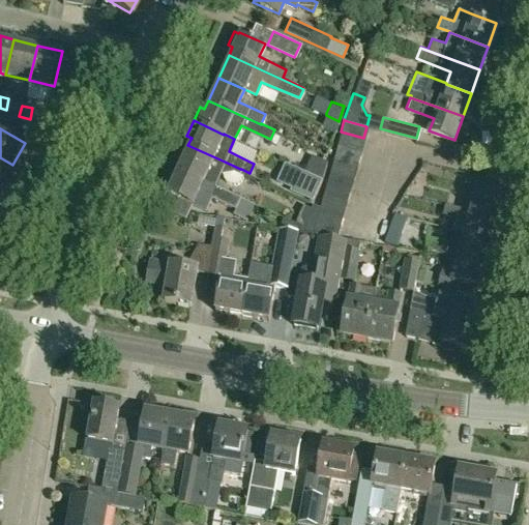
[(360,150),(363,138),(341,132),(336,145),(360,150)]
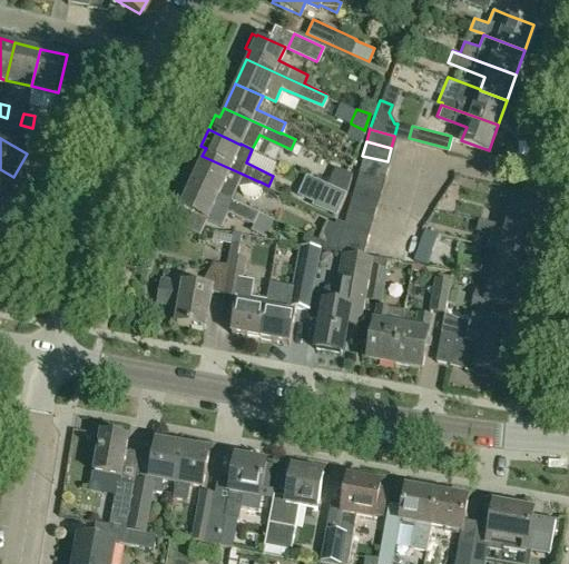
[(202,156),(190,181),(218,194),(229,199),(231,197),(237,184),(238,185),(239,189),(243,193),(246,195),(251,195),(256,195),(258,191),(261,187),(257,185),(258,181),(242,174),(202,156)]
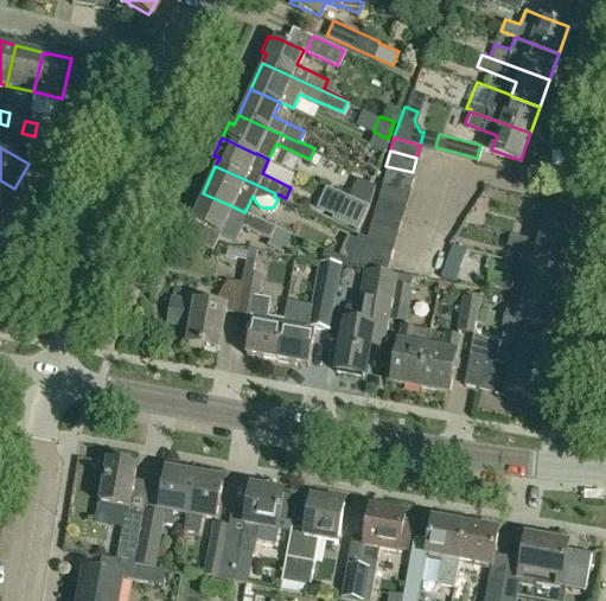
[(386,166),(382,179),(408,186),(413,172),(386,166)]
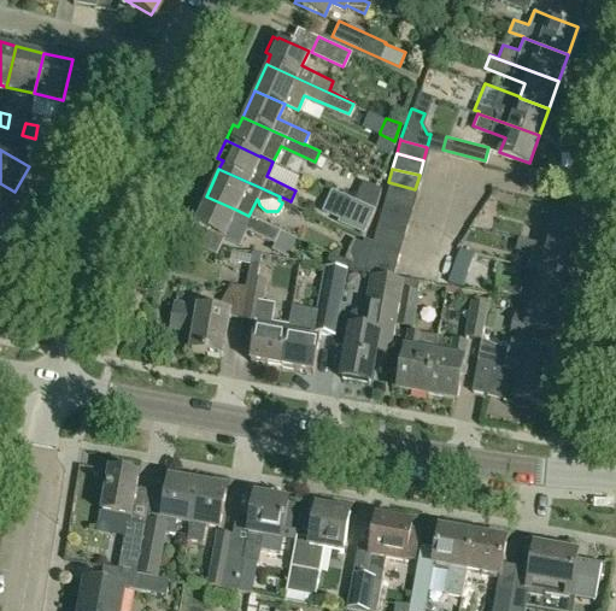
[(415,189),(388,182),(385,197),(411,205),(415,189)]
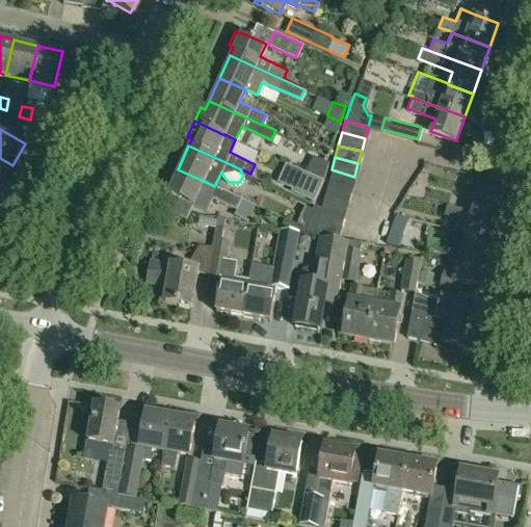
[(0,187),(12,165),(0,158),(0,187)]
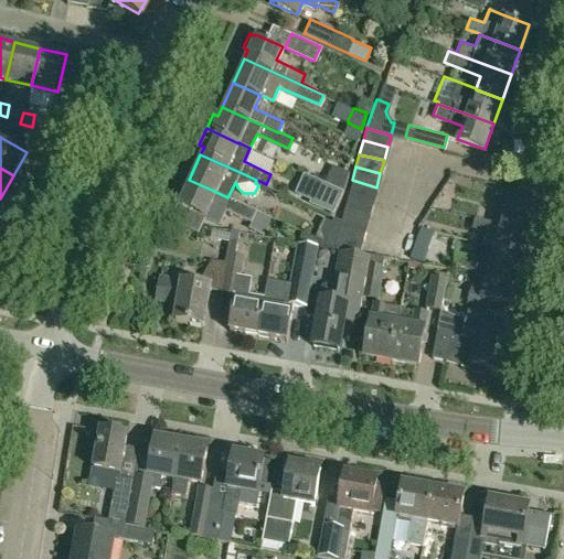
[(342,189),(318,179),(308,201),(331,212),(342,189)]
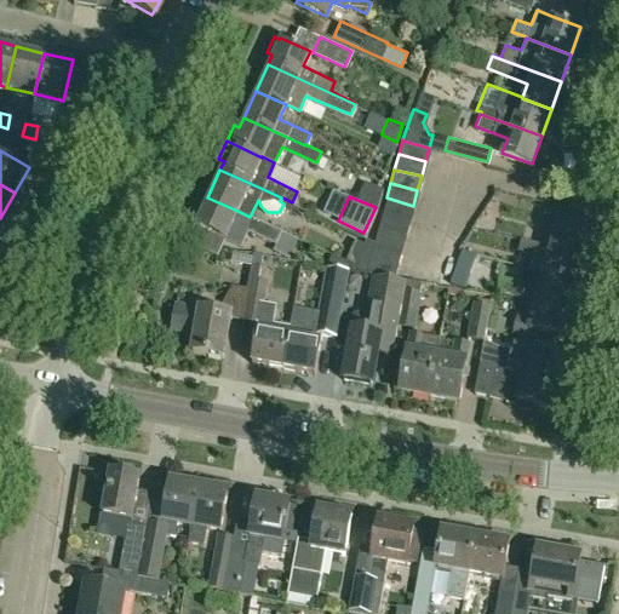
[(250,217),(238,211),(207,198),(202,207),(196,205),(190,219),(195,222),(195,224),(224,237),(231,222),(275,241),(281,229),(251,214),(250,217)]
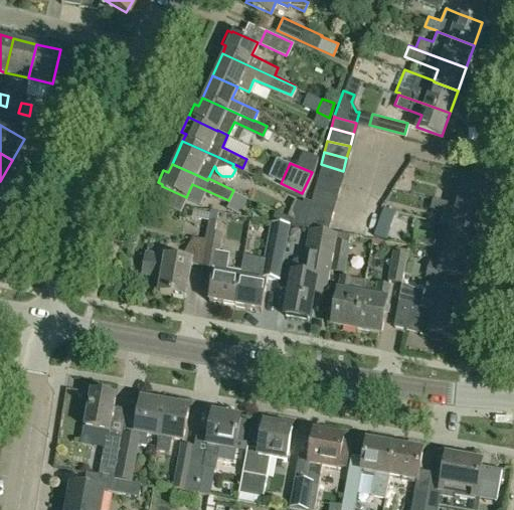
[(340,182),(343,171),(321,164),(317,176),(340,182)]
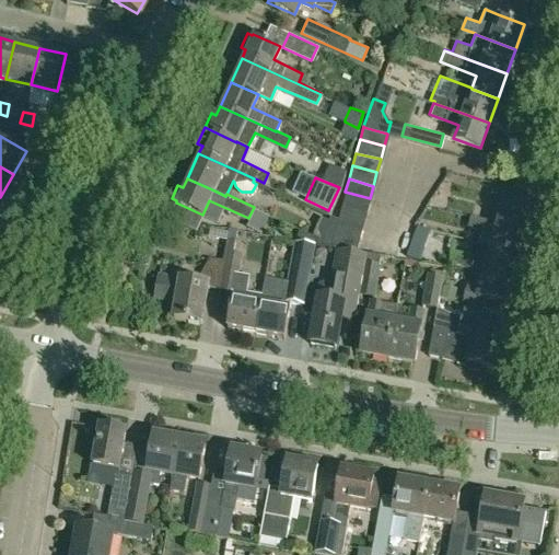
[(503,205),(499,221),(533,231),(539,205),(507,196),(508,191),(493,187),(489,201),(503,205)]
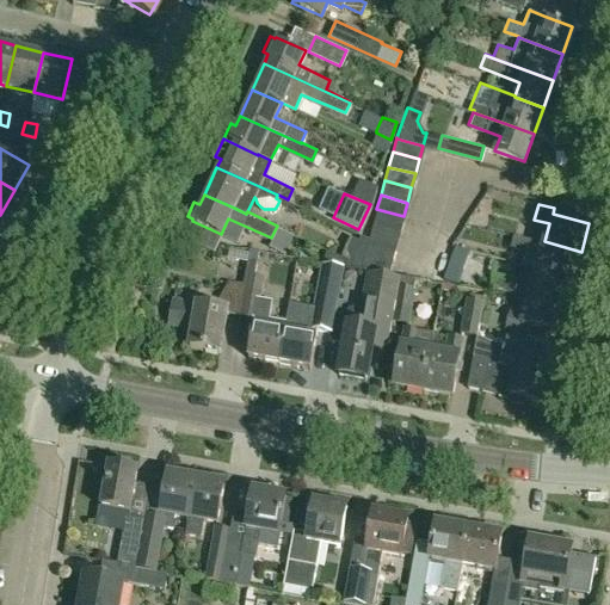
[(404,216),(376,209),(373,222),(399,230),(404,216)]
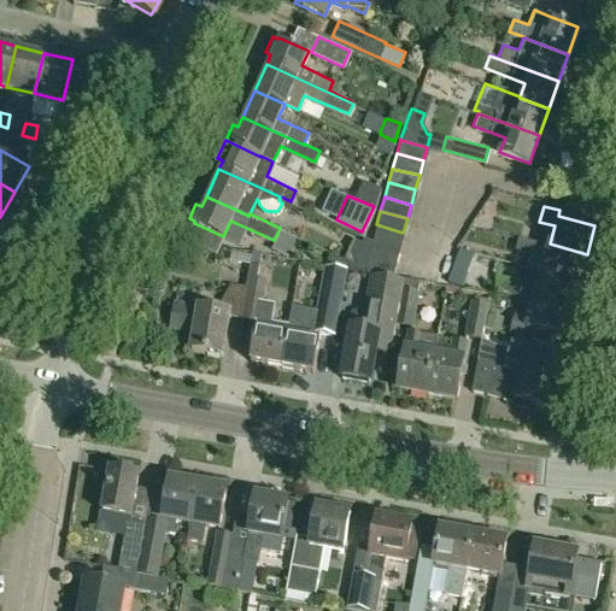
[(399,246),(403,233),(376,224),(373,239),(399,246)]
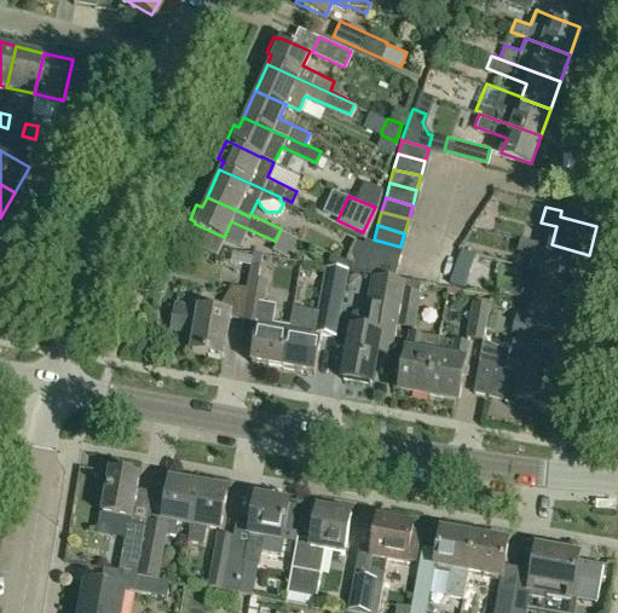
[(365,270),(369,255),(374,241),(365,236),(363,241),(356,238),(350,250),(353,259),(350,267),(365,270)]
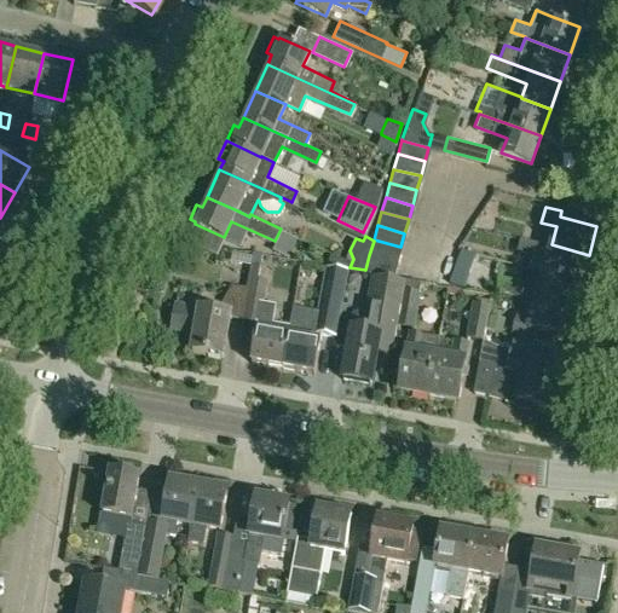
[(533,240),(521,236),(518,248),(530,250),(533,240)]
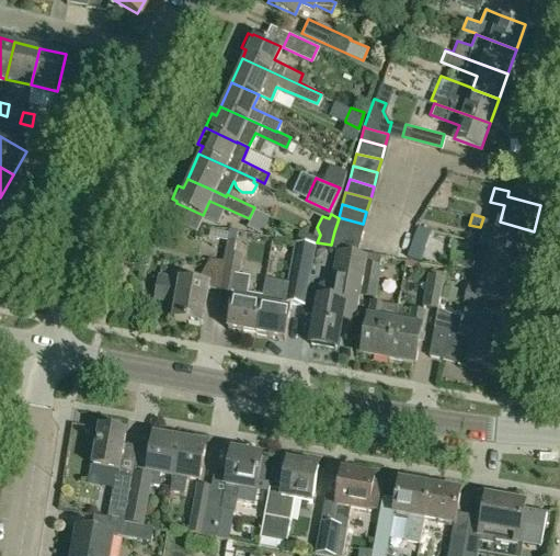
[(363,224),(339,217),(339,218),(334,231),(360,238),(363,224)]
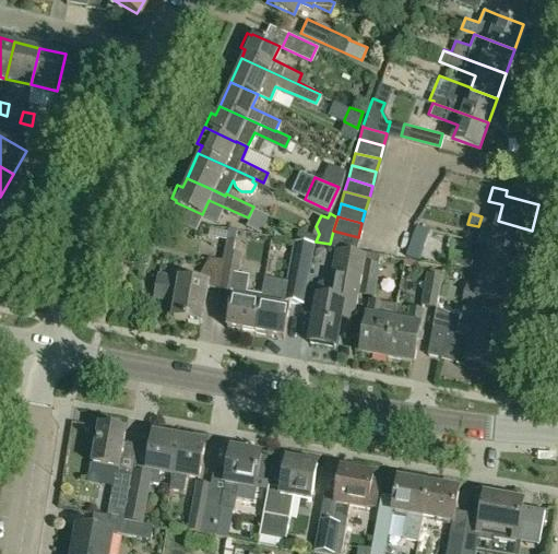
[(491,246),(525,255),(532,231),(498,221),(491,246)]
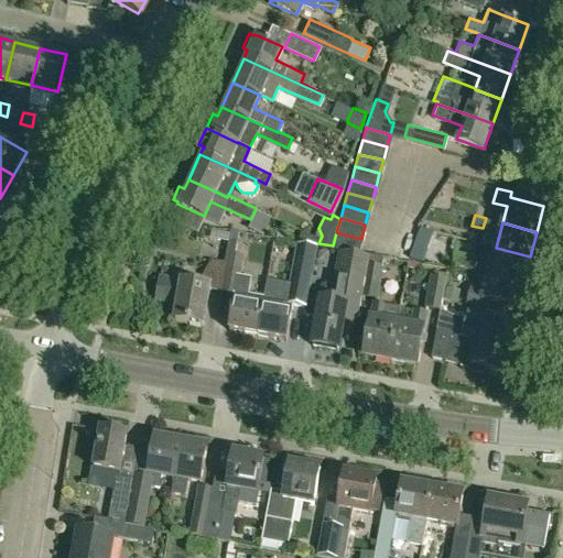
[(357,251),(361,239),(336,232),(333,245),(333,247),(340,249),(357,251)]
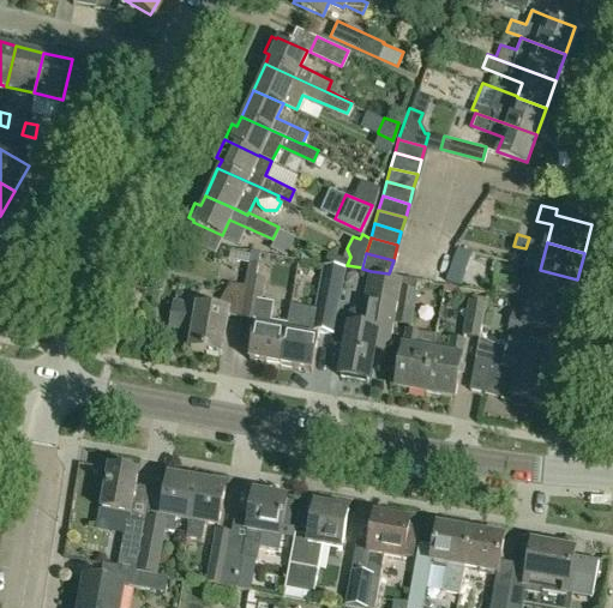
[(247,260),(244,282),(229,280),(216,306),(175,298),(170,323),(194,327),(191,347),(220,351),(227,312),(239,313),(248,260),(247,260)]
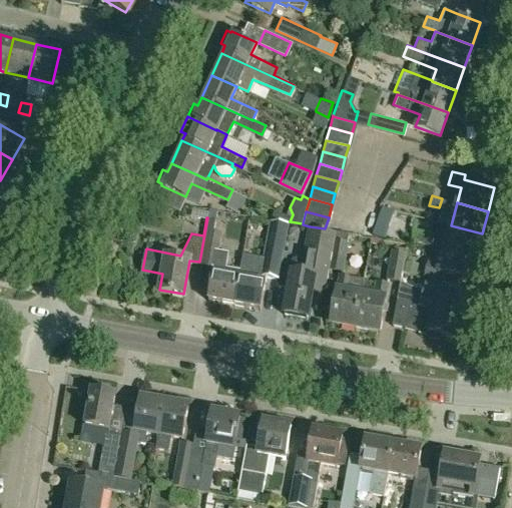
[(213,265),(212,271),(207,298),(233,303),(239,267),(225,265),(227,250),(217,248),(220,230),(213,229),(214,218),(207,217),(199,262),(213,265)]
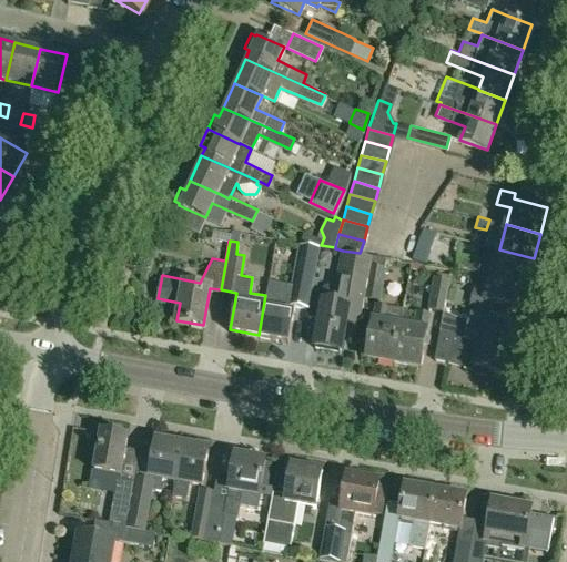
[(417,241),(412,256),(425,261),(431,246),(417,241)]
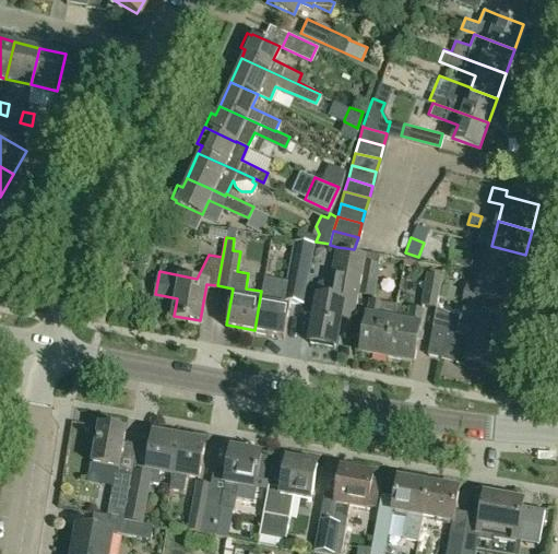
[(261,291),(254,330),(283,336),(289,298),(303,302),(315,242),(300,239),(293,280),(264,275),(261,291)]
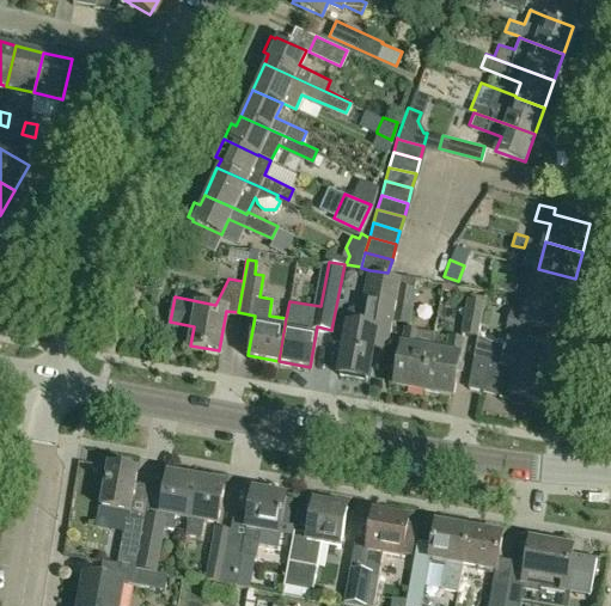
[(531,297),(568,306),(575,279),(538,269),(531,297)]
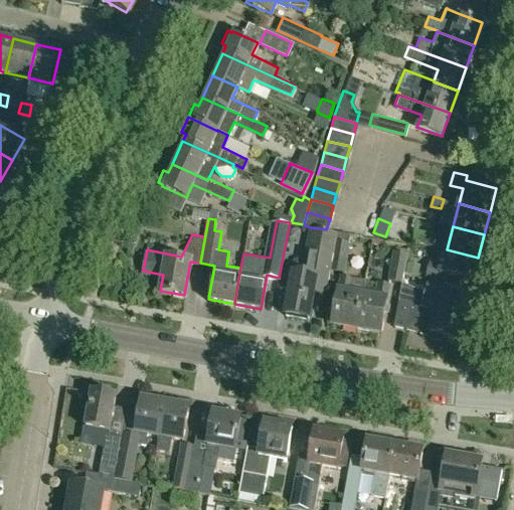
[(330,269),(336,231),(326,229),(311,227),(302,274),(292,272),(284,313),(308,318),(313,292),(324,294),(329,269),(330,270),(330,269)]
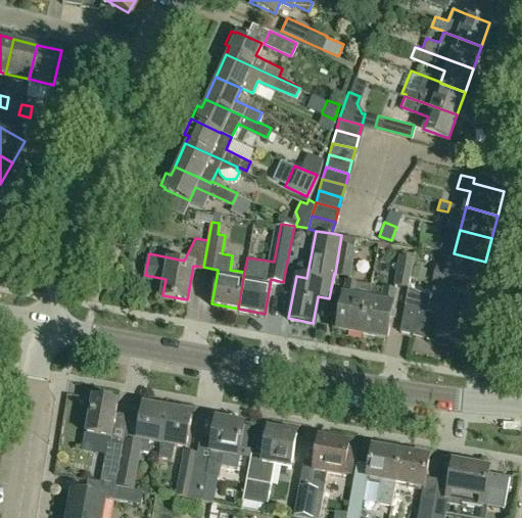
[(439,248),(441,237),(421,232),(418,242),(439,248)]
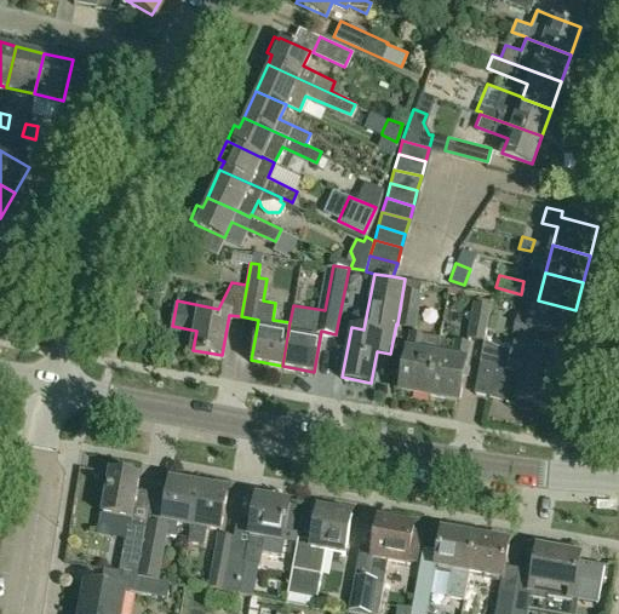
[(406,276),(405,279),(397,323),(414,327),(420,291),(419,290),(419,287),(420,280),(406,276)]
